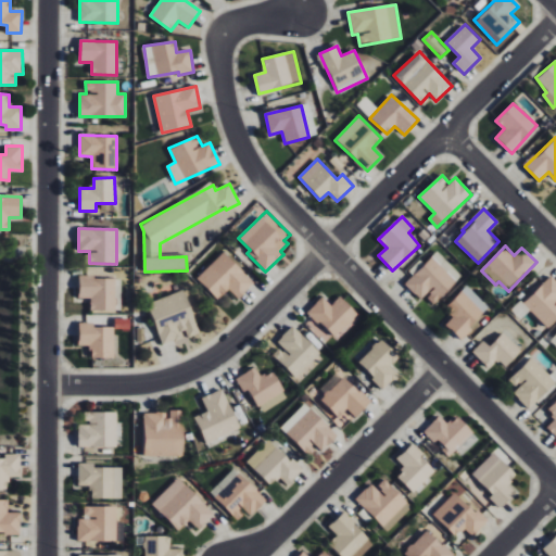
[(198,279),(218,300),(228,289),(239,299),(254,282),(223,252),(198,279)]
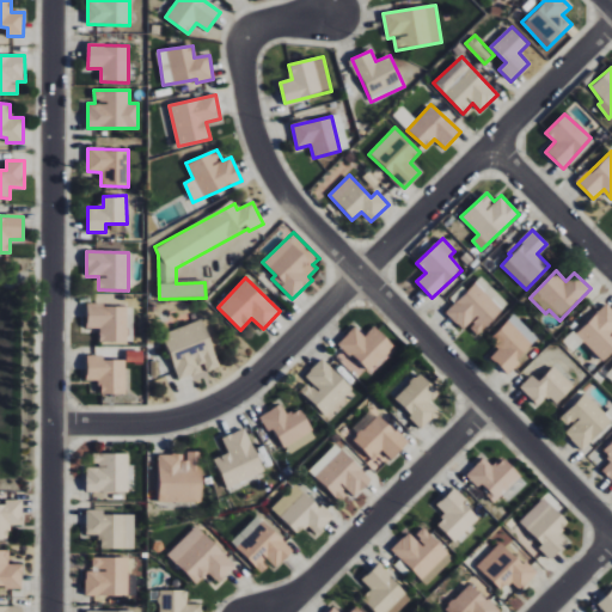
[(469,325),(477,335),(508,305),(483,277),(446,312),(463,331),(469,325)]
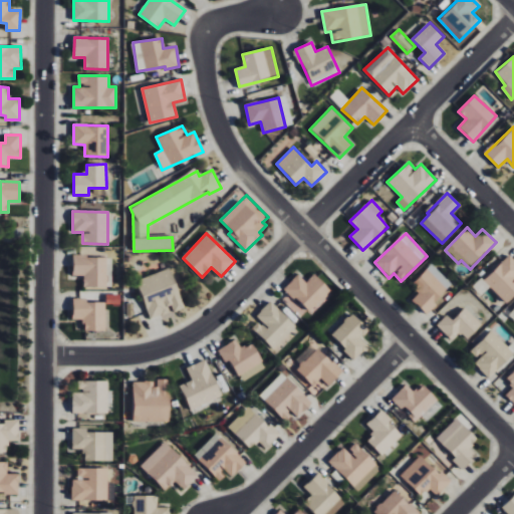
[(513,259),(509,255),(484,281),(506,303),(513,295),(513,259)]
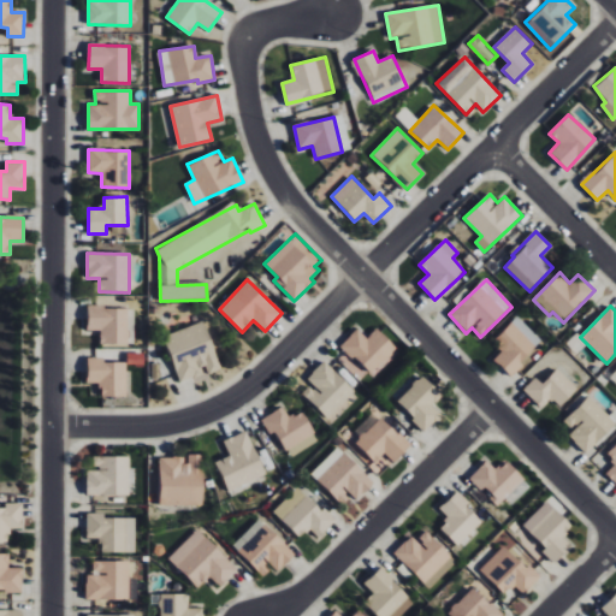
[(87,330),(100,331),(100,344),(129,345),(129,308),(88,307),(87,330)]
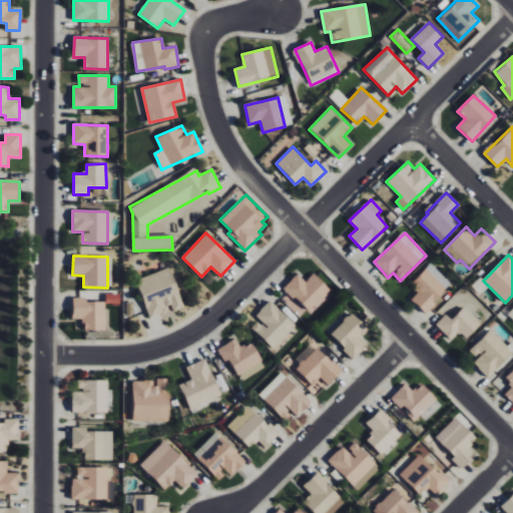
[(453,285),(431,264),(411,286),(418,292),(411,300),(425,313),(453,285)]
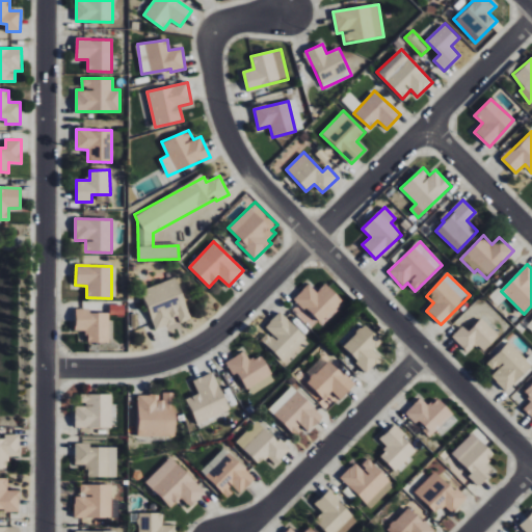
[(190,320),(176,277),(141,290),(156,330),(178,322),(179,324),(190,320)]
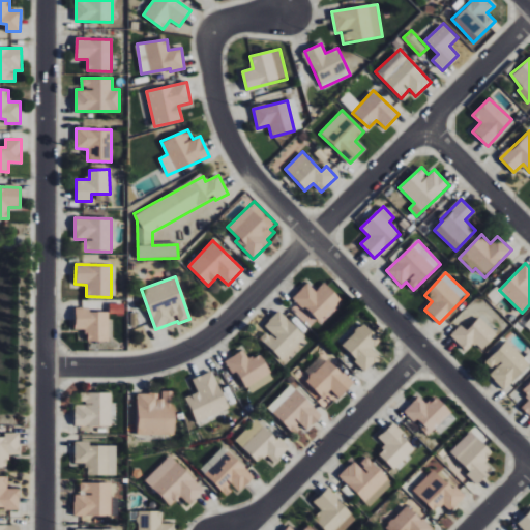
[(293,298),(320,322),(342,299),(324,283),(316,291),(306,283),(293,298)]
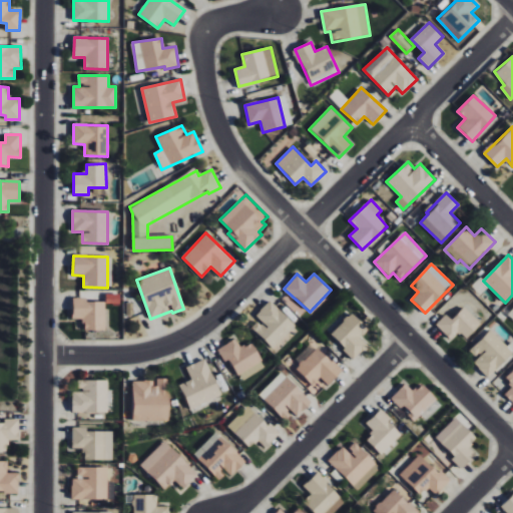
[(105,302),(86,302),(86,298),(72,298),(73,319),(83,319),(84,331),(105,331),(105,302)]
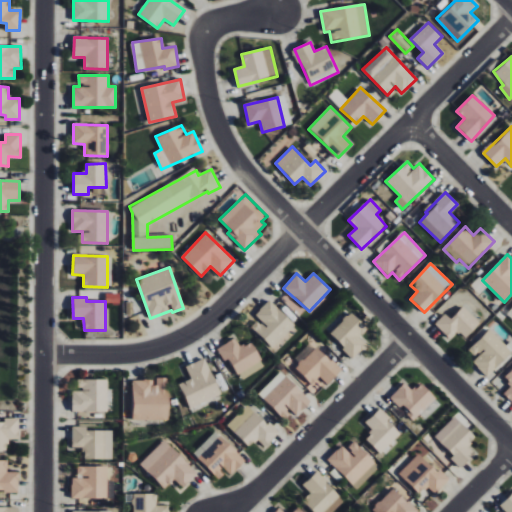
[(250,327),(273,348),(295,325),(269,300),(255,315),(258,319),(250,327)]
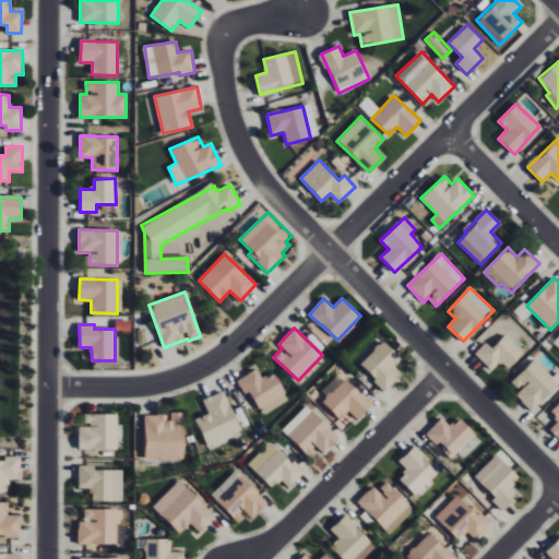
[(509,369),(524,352),(507,335),(495,348),(487,342),(475,354),(492,370),(500,361),(509,369)]
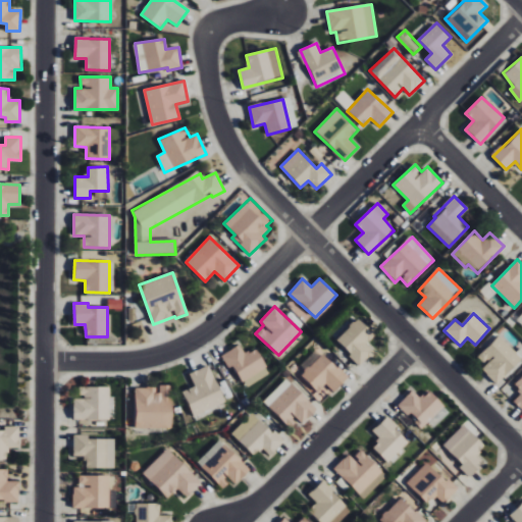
[(364,342),(373,333),(359,318),(335,340),(360,365),(374,352),(364,342)]
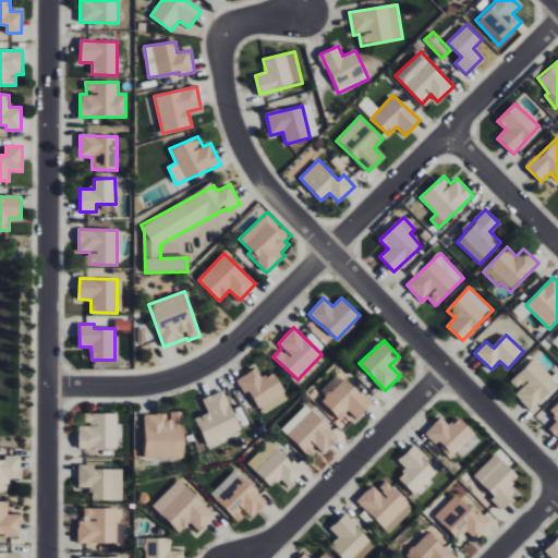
[(530,411),(557,384),(557,383),(534,359),(510,381),(518,389),(513,393),(530,411)]
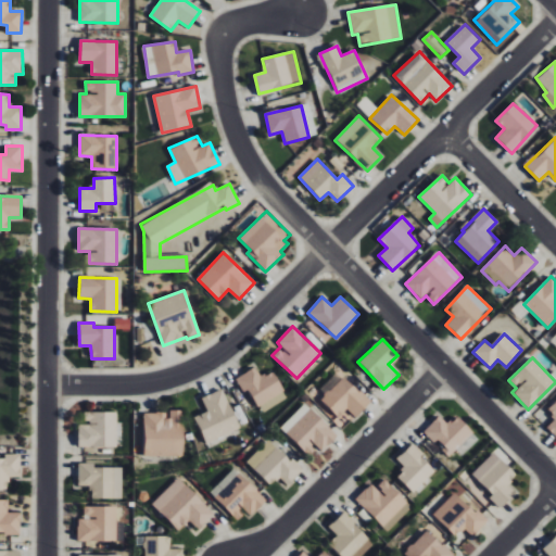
[(274,370),(260,377),(256,368),(236,377),(242,392),(250,389),(260,412),(287,400),(274,370)]
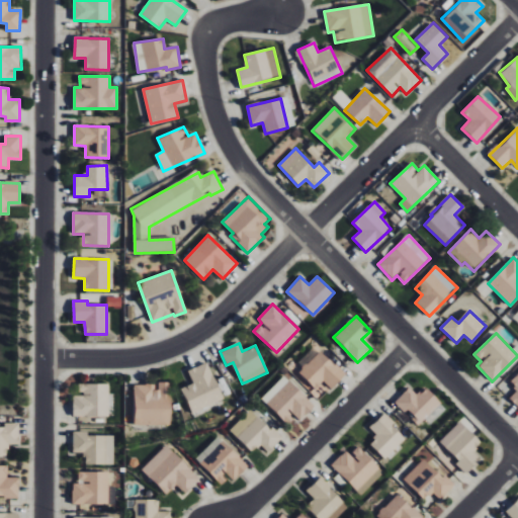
[(320,401),(344,373),(316,348),(294,371),(313,387),(310,392),(320,401)]
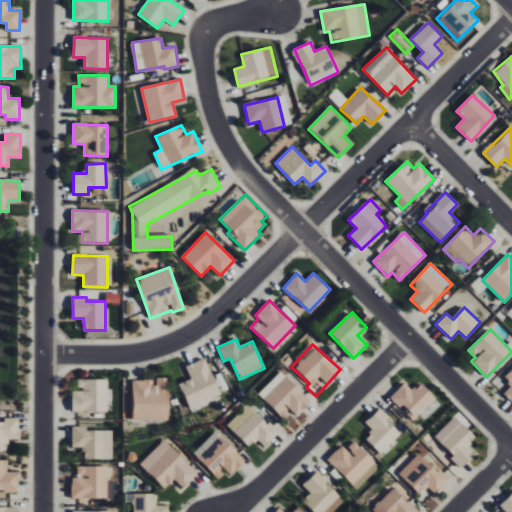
[(191,379),(179,383),(189,408),(221,396),(206,358),(186,365),(191,379)]
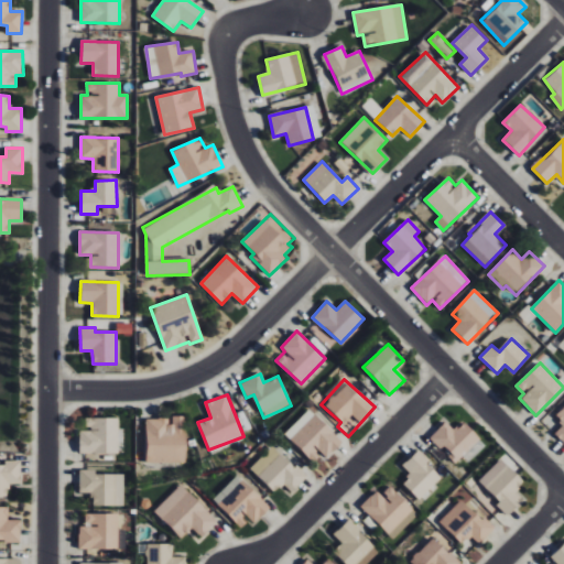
[(563,405),(554,416),(563,424),(554,434),(563,443),(563,405)]
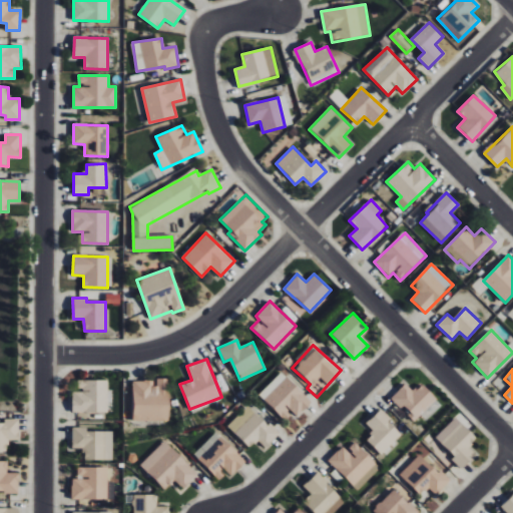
[(285,421),(292,413),(297,417),(312,401),(281,372),(259,395),(285,421)]
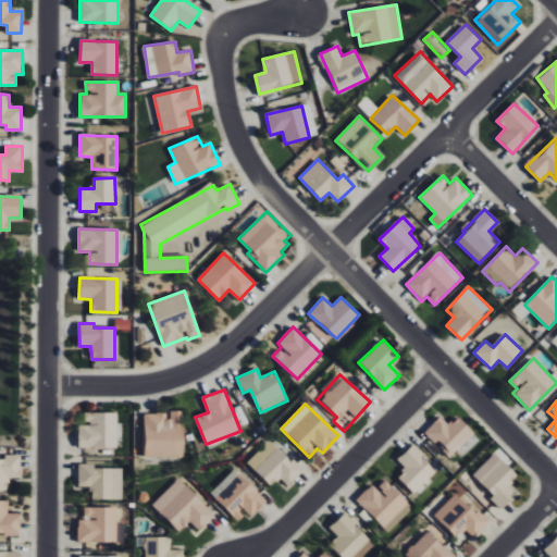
[(144,413),(145,457),(183,457),(183,411),(168,411),(168,412),(144,413)]
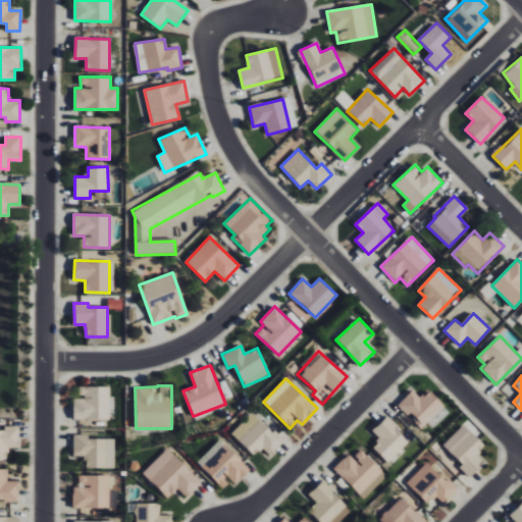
[(73,420),(109,420),(109,386),(84,386),(84,399),(73,399),(73,420)]
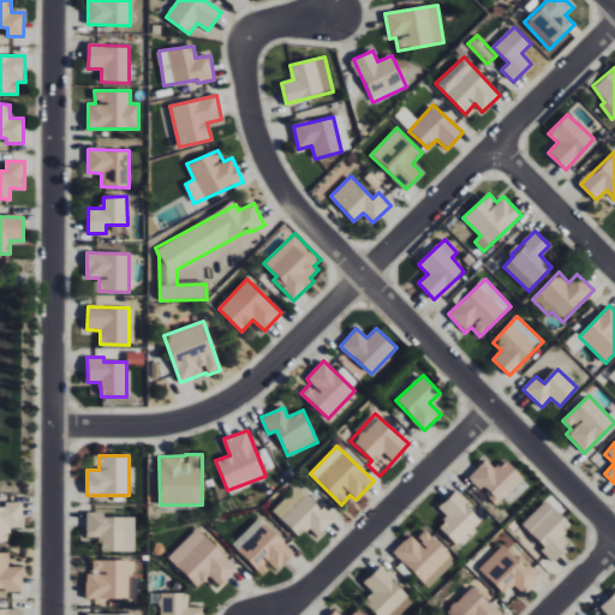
[(496,470),(485,459),(469,477),(497,505),(524,477),(505,460),(496,470)]
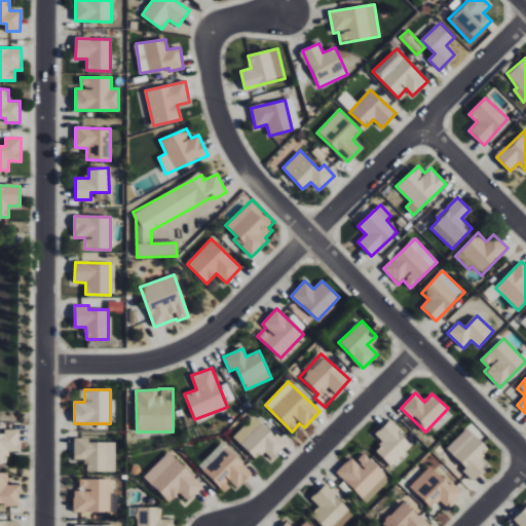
[(286,445),(260,420),(238,443),(256,459),(263,451),(272,459),(286,445)]
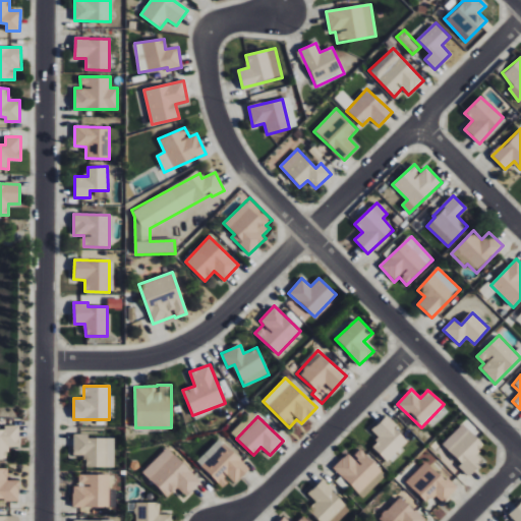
[(386,462),(408,441),(386,416),(371,430),(380,439),(371,446),(386,462)]
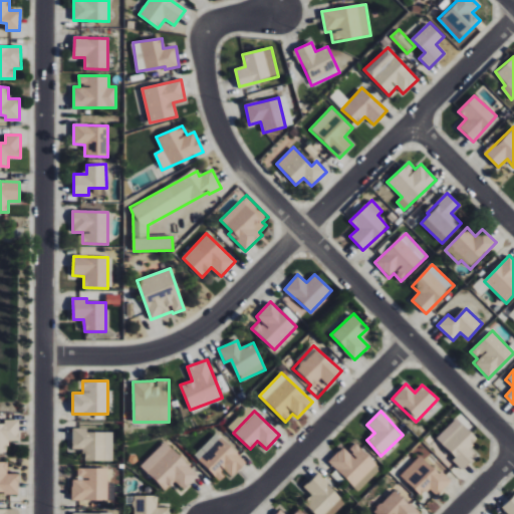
[(19,421),(4,421),(4,424),(0,424),(0,452),(7,453),(8,441),(19,441),(19,421)]
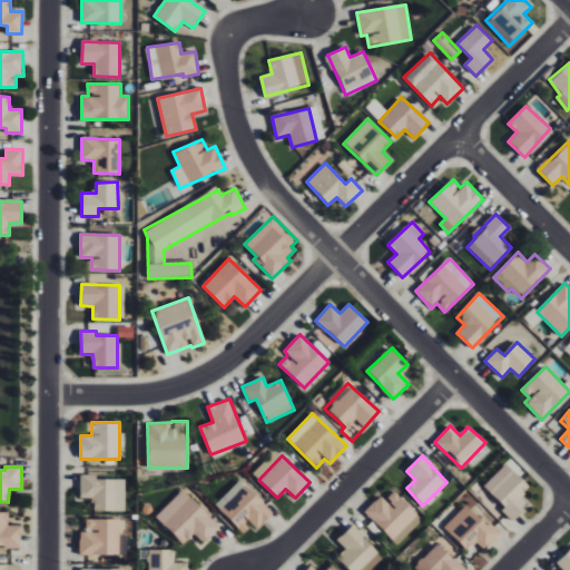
[(530,488),(512,470),(490,493),(505,508),(502,511),(513,522),(529,507),(520,498),(530,488)]
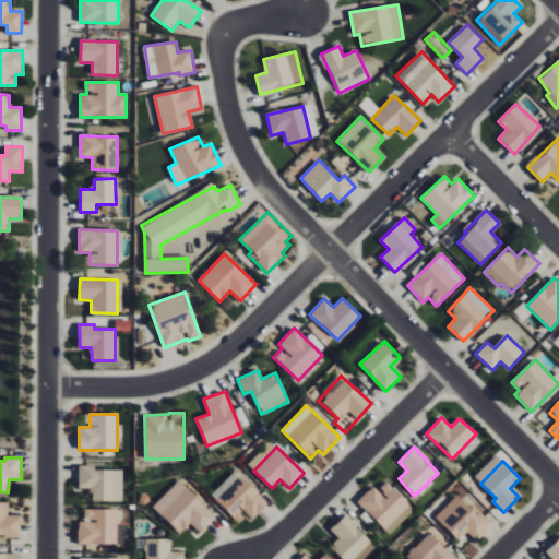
[(122,471),(94,470),(94,466),(79,466),(79,488),(92,489),(91,501),(122,501),(122,471)]
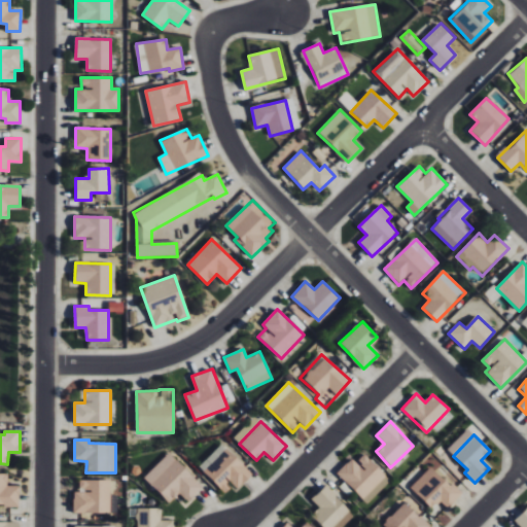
[(224,493),(232,486),(237,490),(253,475),(227,448),(203,470),(224,493)]
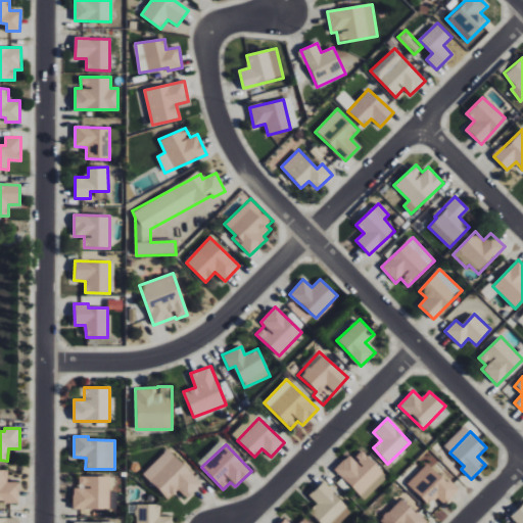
[(167,498),(178,487),(187,497),(201,484),(169,449),(142,474),(167,498)]
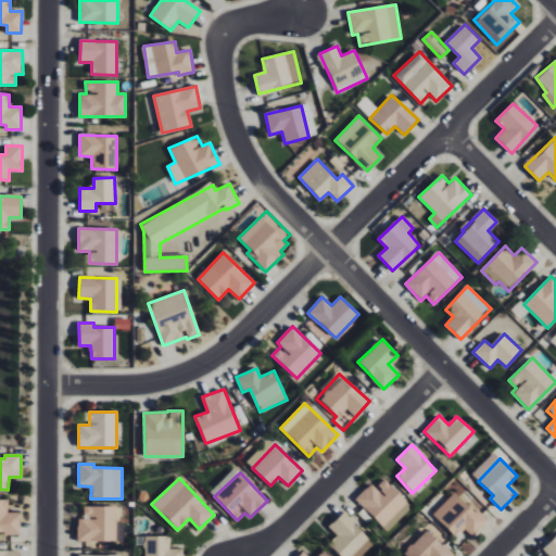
[(370,483),(355,500),(386,529),(409,504),(383,479),(376,488),(370,483)]
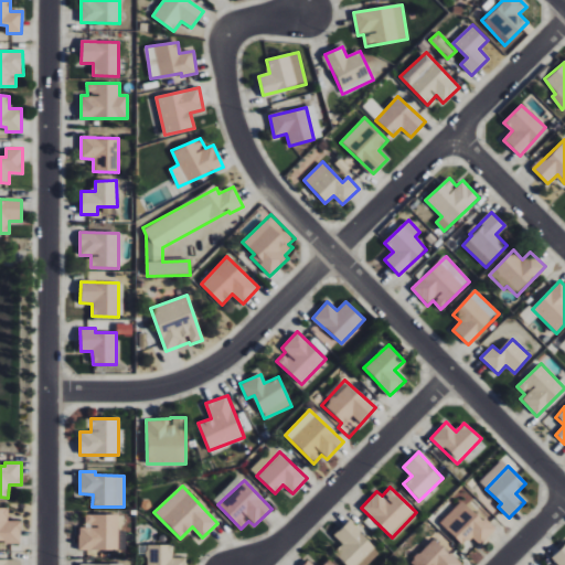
[(479,544),(493,531),(464,500),(440,522),(462,545),(471,536),(479,544)]
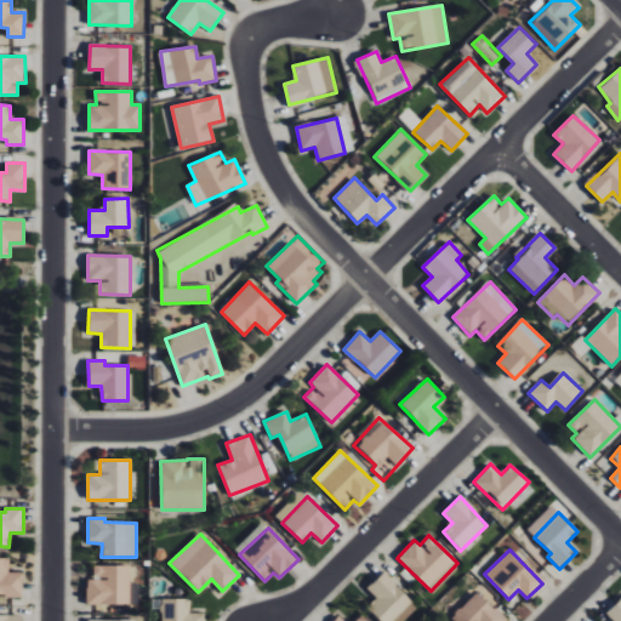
[(9,558),(0,557),(0,596),(23,596),(22,573),(9,573),(9,558)]
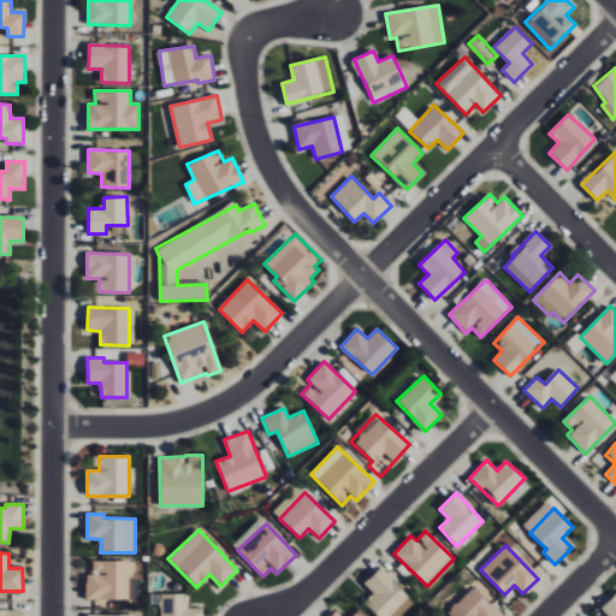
[(129,599),(129,561),(94,561),(94,575),(87,575),(86,599),(129,599)]
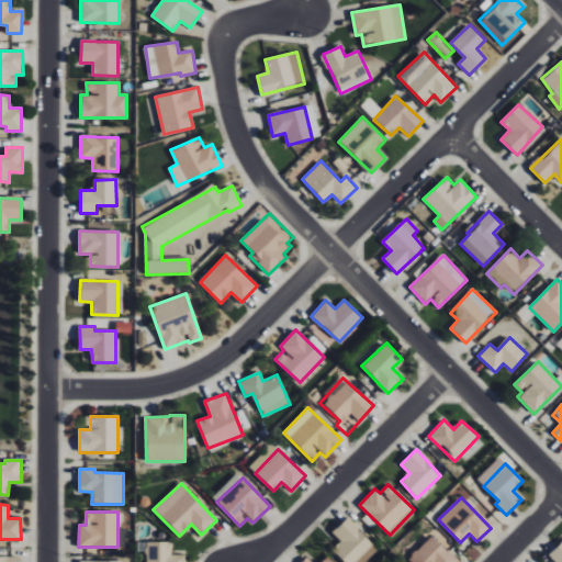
[(332,550),(344,561),(364,561),(378,550),(347,517),(332,532),(340,541),(332,550)]
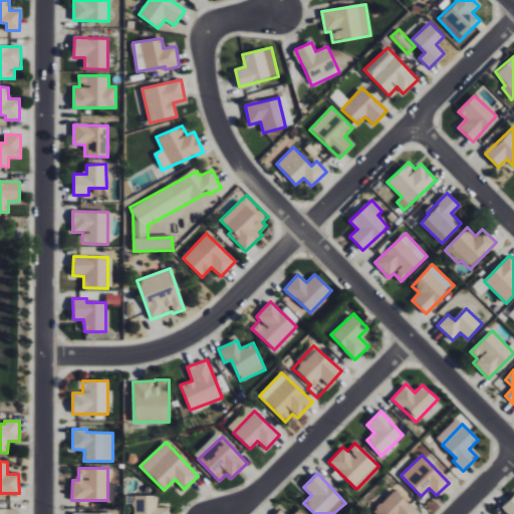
[(419,513),(420,513),(395,489),(373,512),(375,513),(419,513)]
